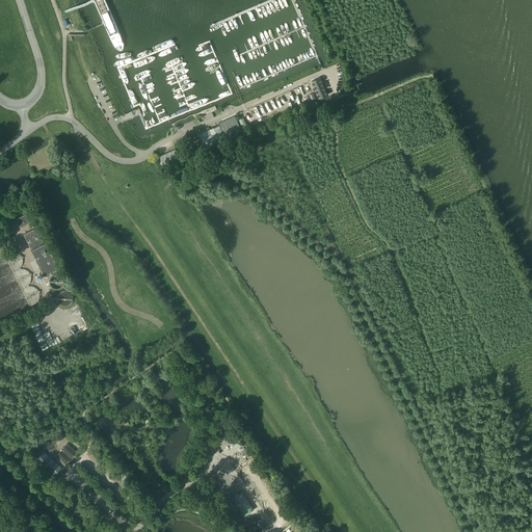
[(92,0),(95,3),(104,23),(113,45),(115,47),(116,49),(118,49),(121,50),(122,49),(123,48),(123,47),(124,45),(123,40),(104,0),(92,0)]
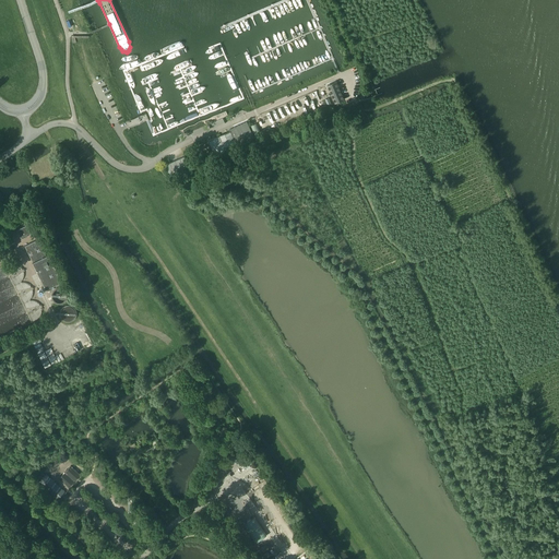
[(343,99),(335,82),(326,86),(334,104),(343,99)]
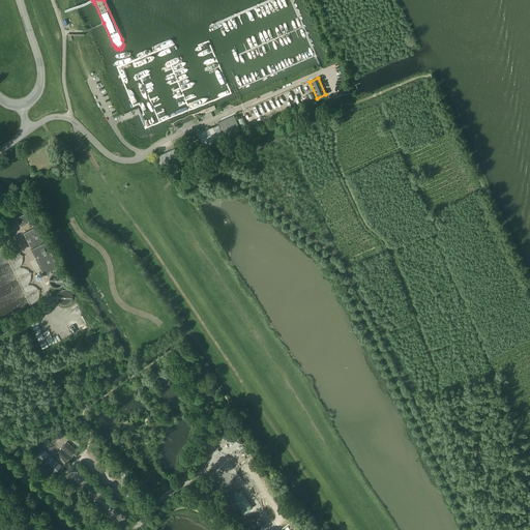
[(240,131),(233,116),(216,123),(217,124),(224,139),(240,131)]
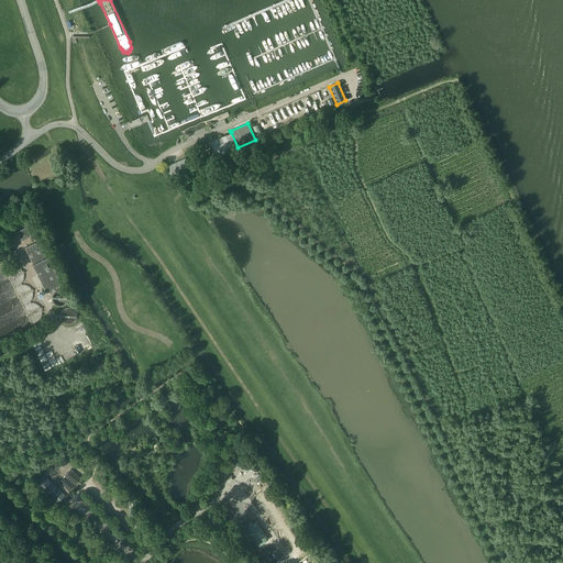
[(238,147),(231,132),(210,142),(217,157),(238,147)]
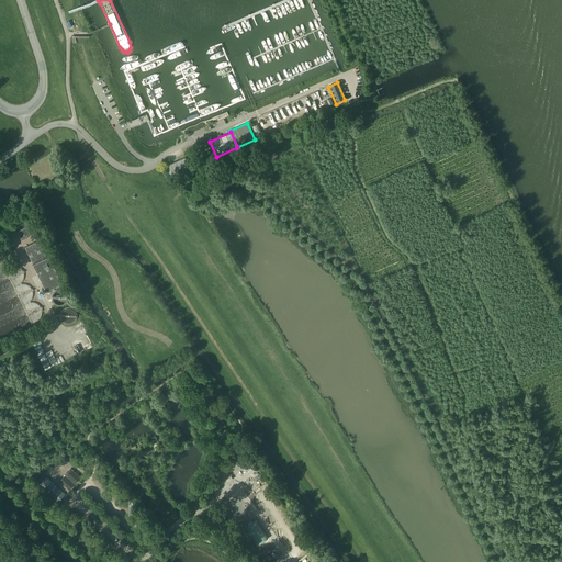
[(190,168),(186,157),(165,166),(170,177),(190,168)]
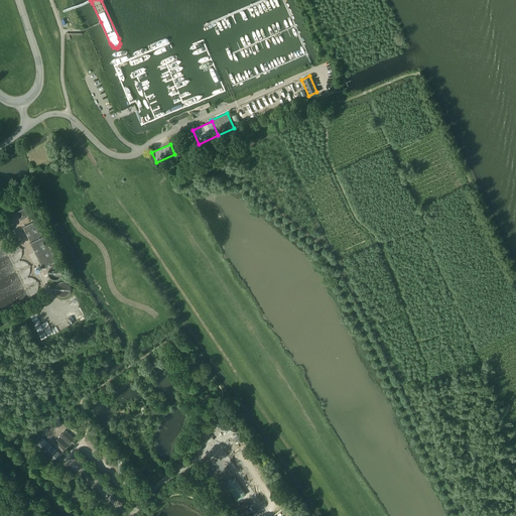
[(30,214),(27,206),(15,212),(19,219),(30,214)]
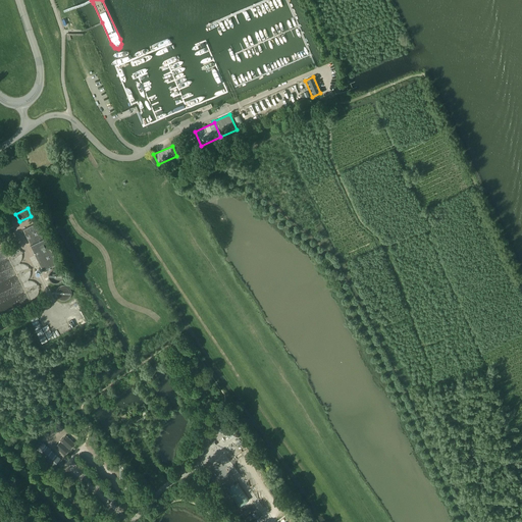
[(58,262),(45,235),(38,222),(22,229),(43,269),(58,262)]
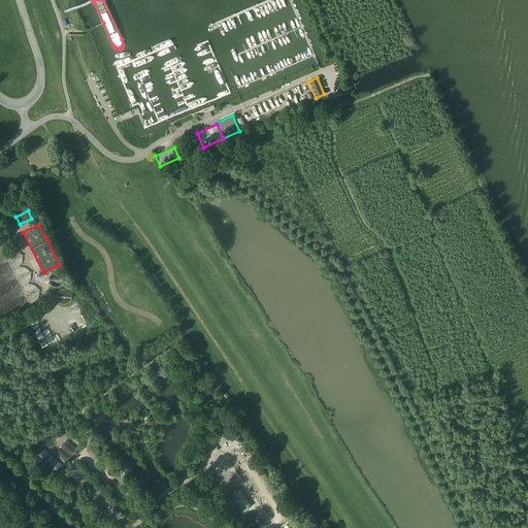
[(65,281),(65,279),(65,278),(64,277),(64,276),(63,274),(62,273),(60,273),(59,272),(58,272),(56,272),(55,273),(53,273),(52,274),(51,275),(51,276),(50,278),(50,279),(50,281),(50,283),(51,284),(52,285),(53,286),(54,287),(56,288),(57,288),(58,288),(60,287),(61,287),(62,286),(63,285),(64,283),(65,282),(65,281)]
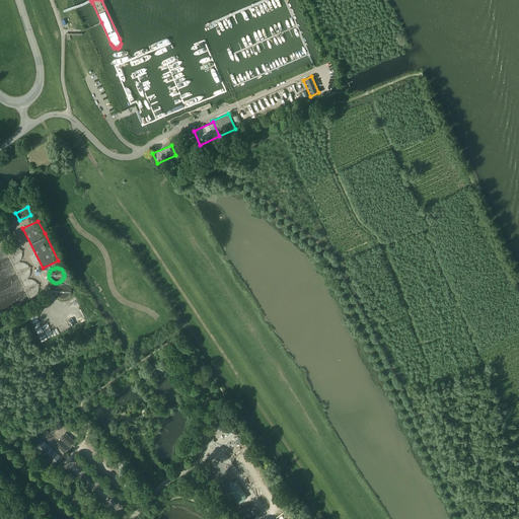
[(71,292),(71,290),(71,289),(70,287),(69,286),(68,285),(67,285),(65,284),(64,284),(62,285),(61,285),(59,286),(59,287),(58,288),(57,289),(57,291),(57,292),(57,293),(57,295),(58,296),(59,297),(60,298),(61,299),(63,299),(64,299),(65,299),(67,299),(68,298),(69,297),(70,296),(71,295),(71,293),(71,292)]
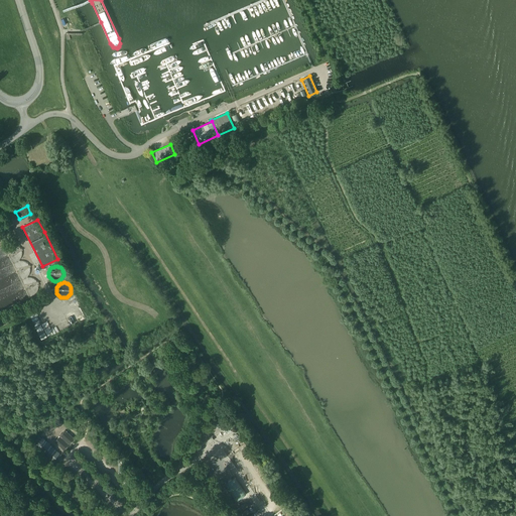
[(63,449),(75,438),(66,429),(54,441),(63,449)]
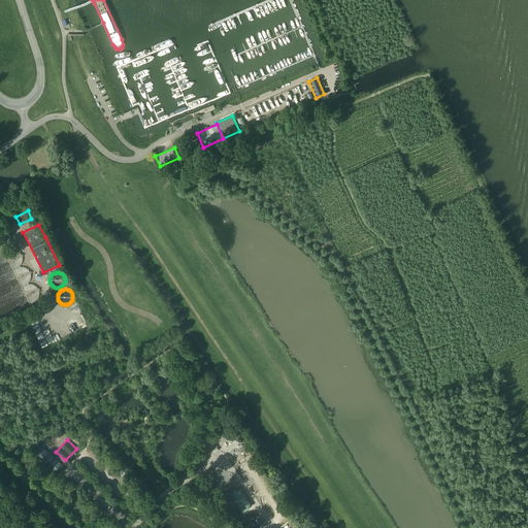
[(61,464),(43,448),(36,456),(54,471),(61,464)]
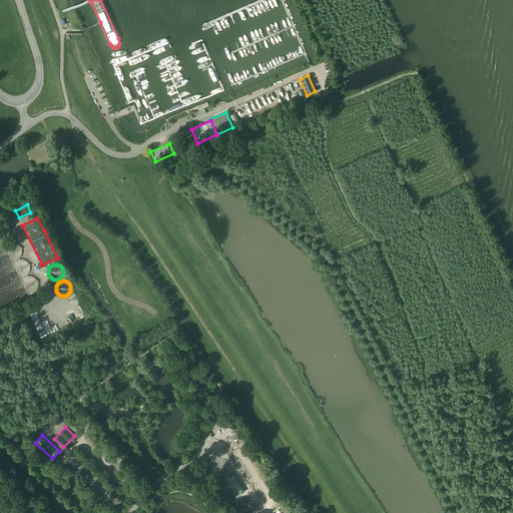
[(245,494),(233,475),(223,481),(236,500),(245,494)]
